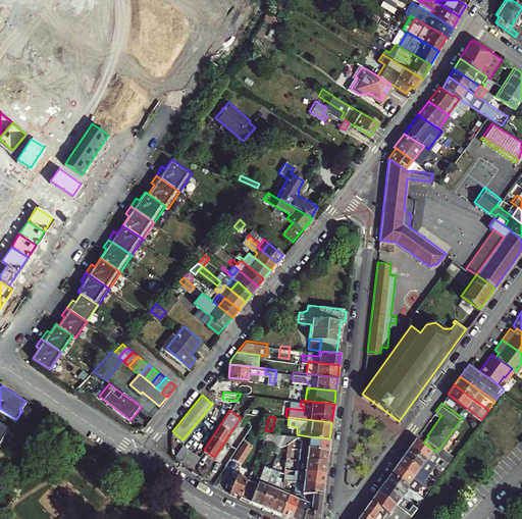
[(274,435),(266,432),(265,432),(263,439),(271,443),(274,435)]
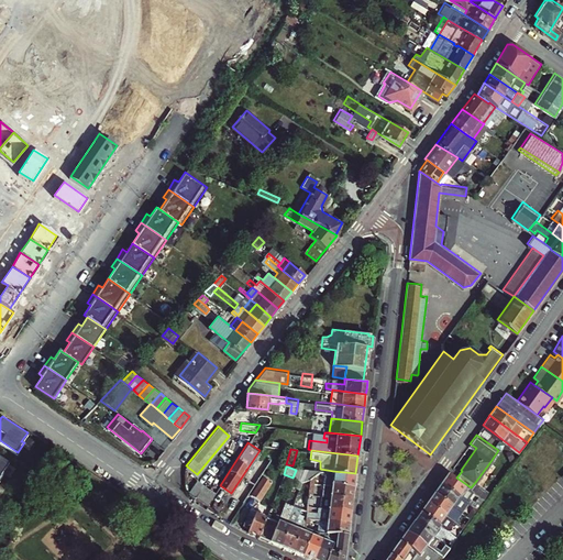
[(332,476),(331,482),(354,485),(355,473),(333,471),(332,476)]
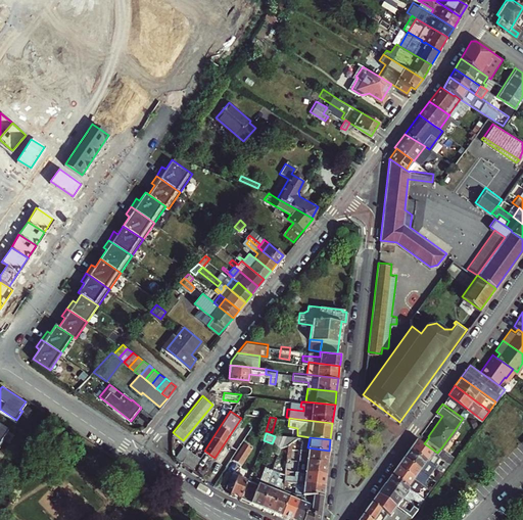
[(417,438),(411,447),(427,459),(438,467),(441,463),(436,460),(439,455),(437,453),(424,443),(417,438)]
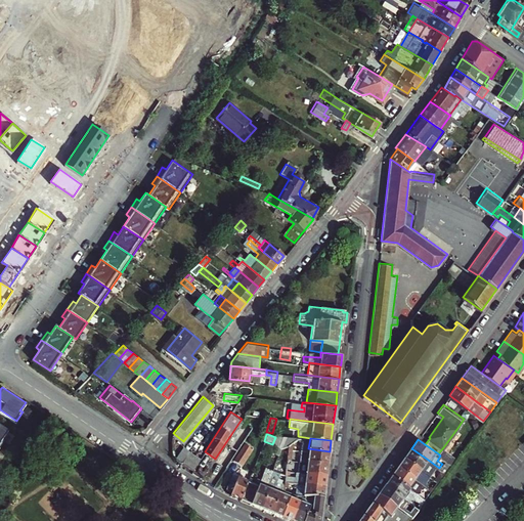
[(238,445),(231,458),(242,464),(252,446),(244,441),(241,446),(238,445)]
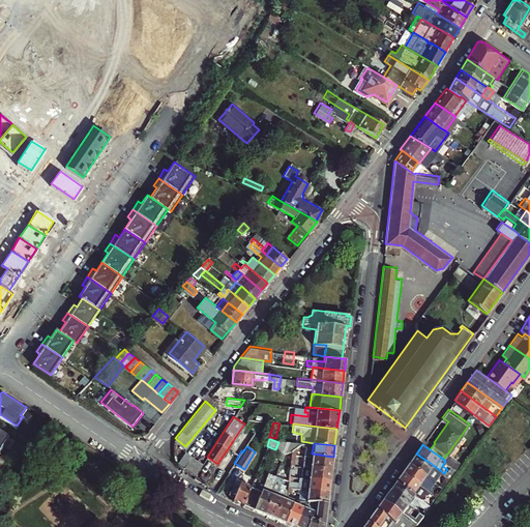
[(177,463),(196,475),(203,464),(184,451),(178,461),(177,463)]
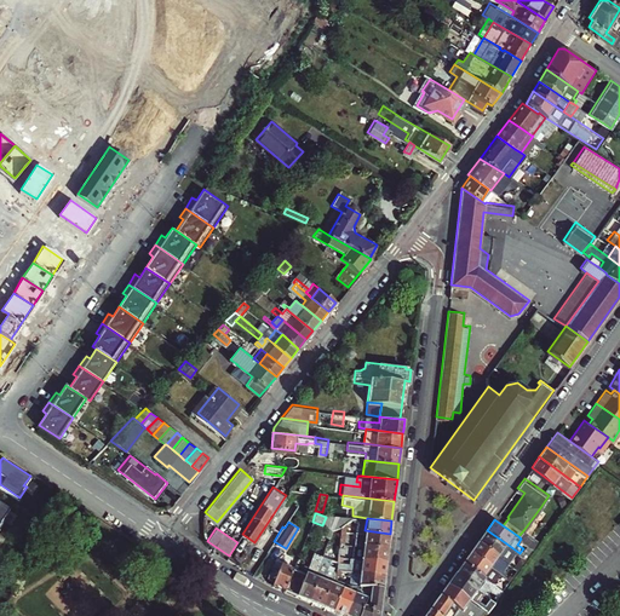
[(389,542),(390,534),(365,530),(356,529),(354,542),(389,547),(389,542)]
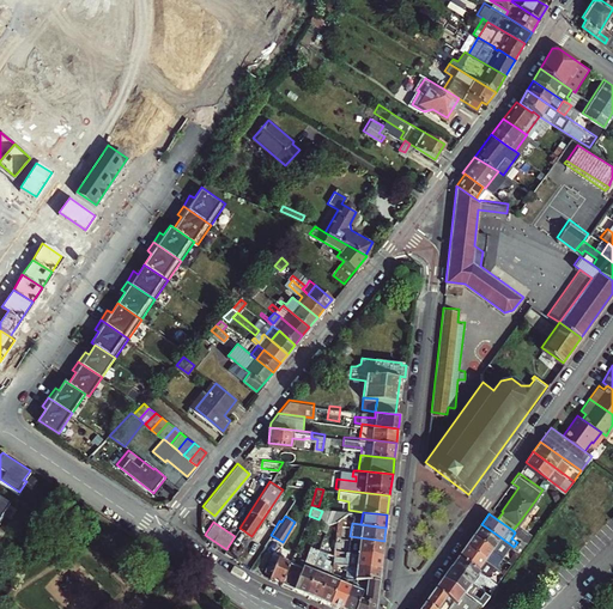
[(528,541),(533,534),(519,523),(513,530),(515,533),(528,541)]
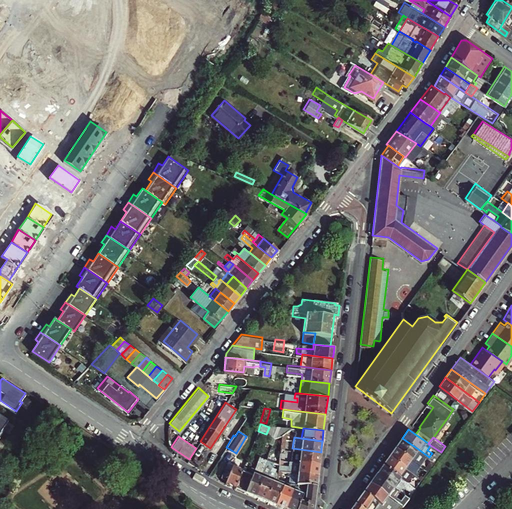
[(402,438),(395,446),(412,458),(413,457),(417,451),(418,449),(402,438)]
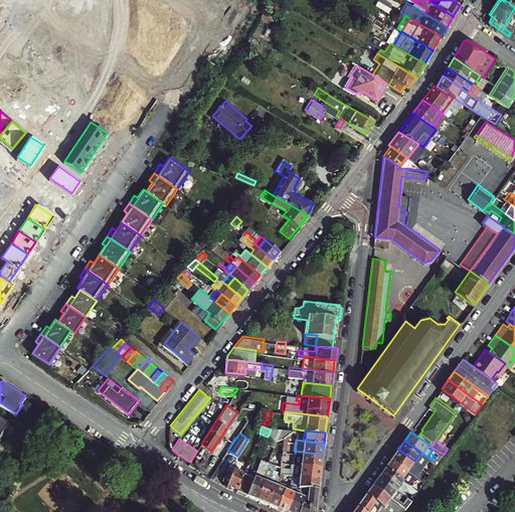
[(393,455),(391,458),(407,470),(414,461),(397,449),(393,455)]
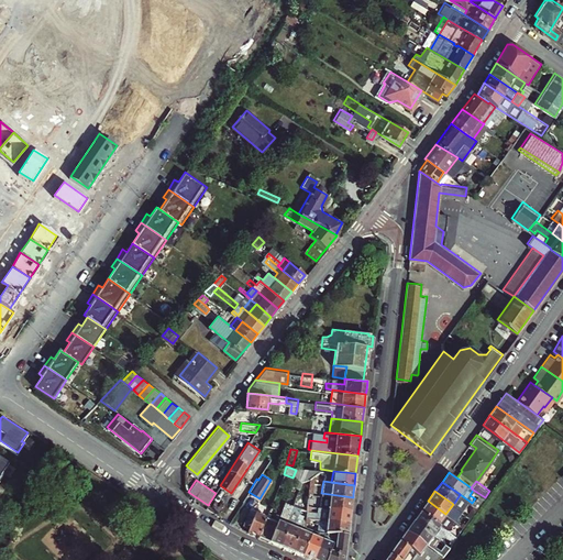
[(351,509),(353,497),(321,493),(320,504),(321,505),(329,506),(351,509)]
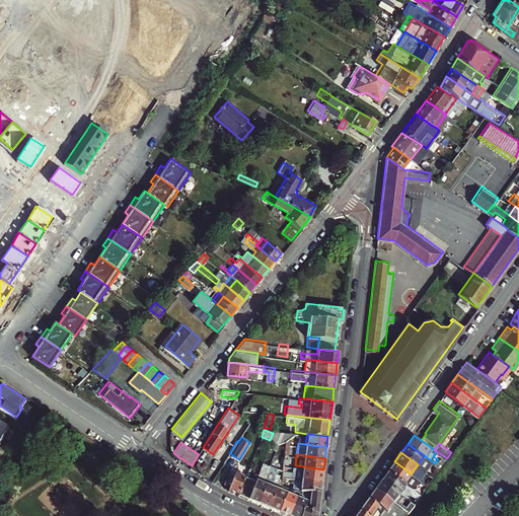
[(423,457),(419,463),(425,467),(429,461),(423,457)]
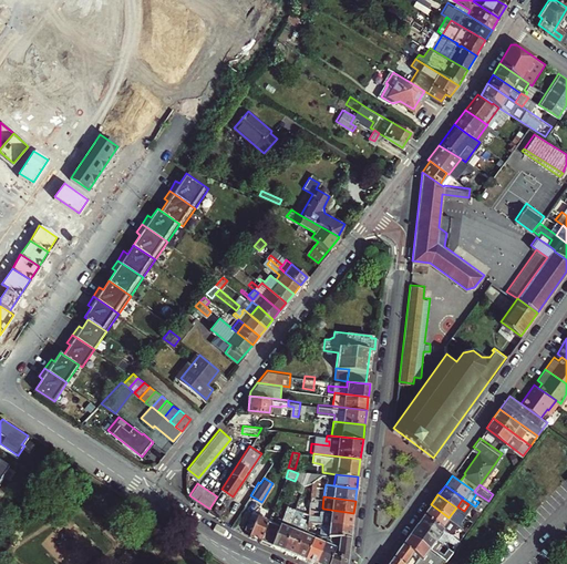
[(308,509),(297,504),(295,509),(298,510),(308,514),(308,509)]
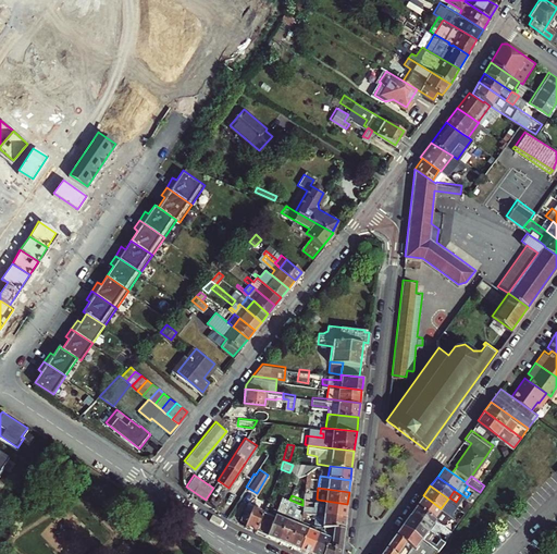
[(423,495),(417,505),(440,522),(443,518),(450,524),(455,518),(441,508),(423,495)]
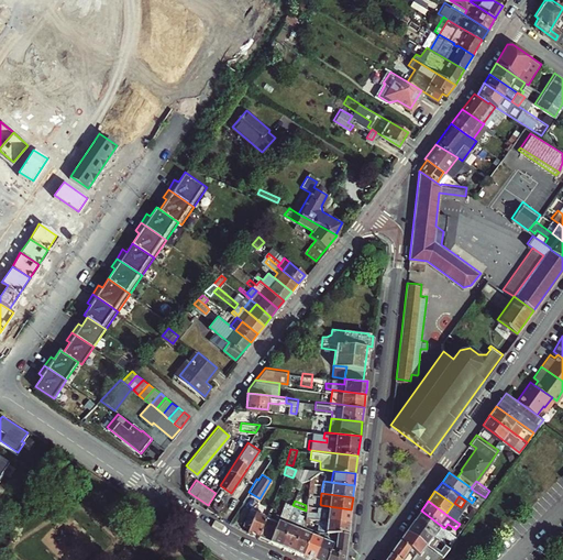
[(278,519),(267,515),(258,536),(280,545),(289,525),(287,523),(288,518),(287,518),(293,505),(286,502),(278,519)]
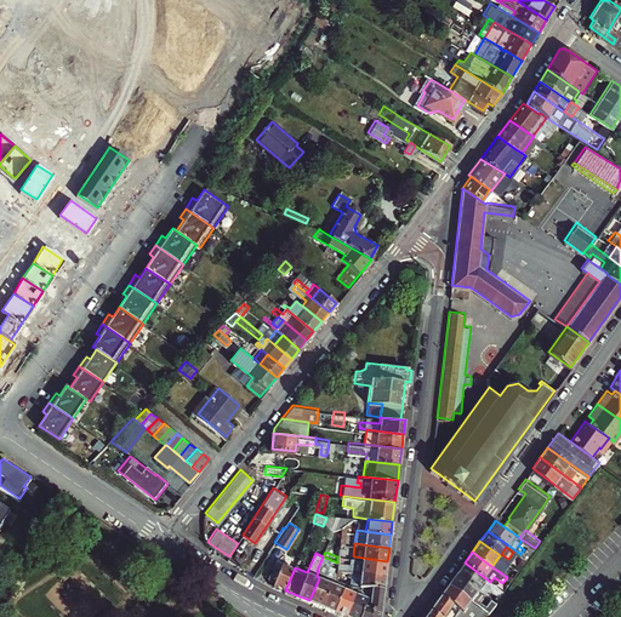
[(326,558),(323,556),(317,571),(318,571),(324,573),(328,565),(329,561),(325,560),(326,558)]
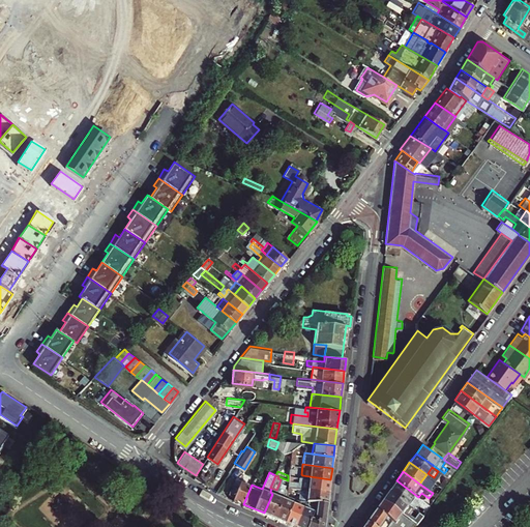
[(329,490),(330,479),(310,476),(308,485),(307,487),(329,490)]
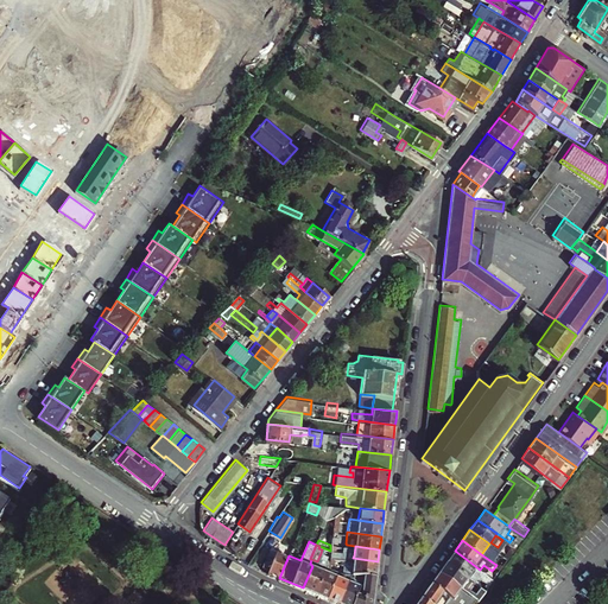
[(506,561),(513,551),(510,547),(505,555),(501,559),(506,561)]
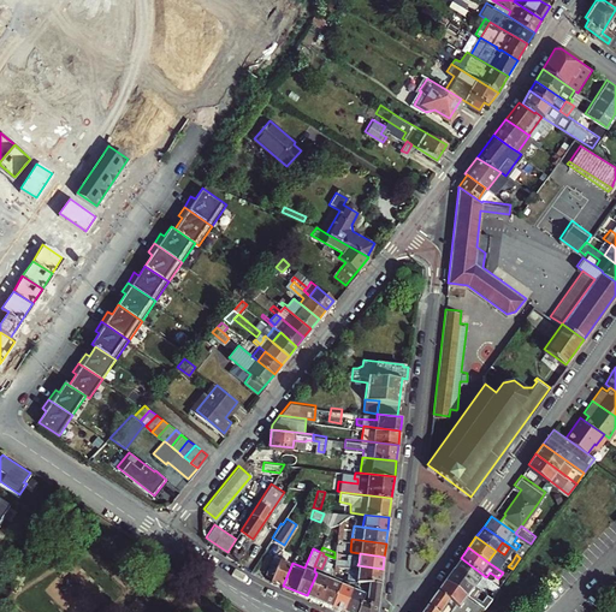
[(271,580),(283,586),(292,563),(274,556),(266,574),(273,576),(271,580)]
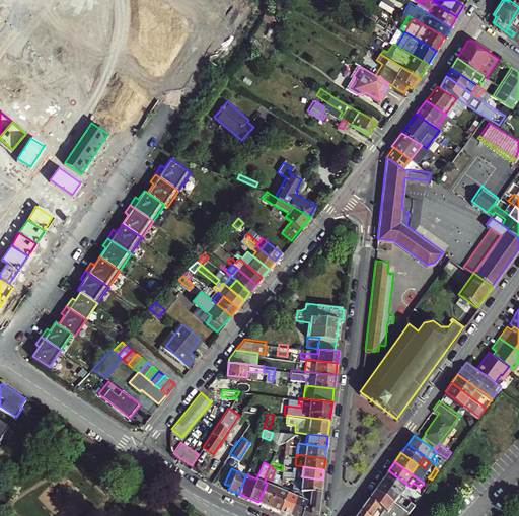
[(388,470),(381,480),(402,495),(406,489),(418,498),(421,494),(410,487),(388,470)]
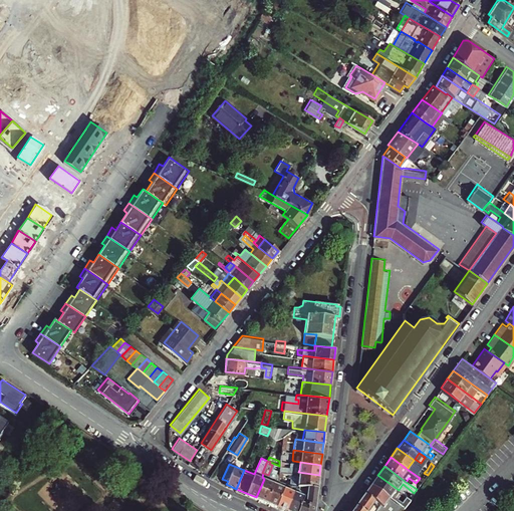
[(298,483),(302,484),(317,486),(319,475),(298,472),(298,477),(297,483),(298,483)]
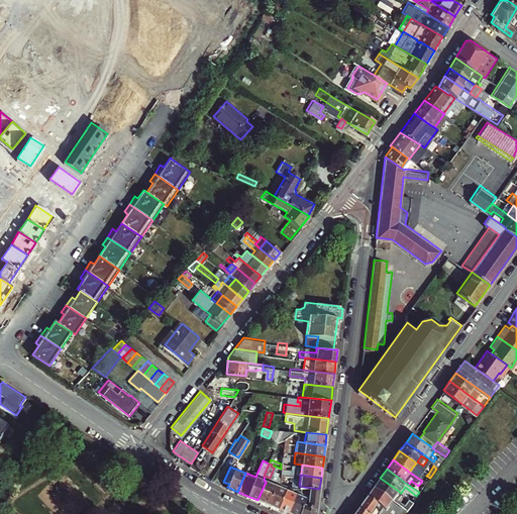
[(266,482),(274,485),(276,480),(270,478),(265,476),(264,480),(266,482)]
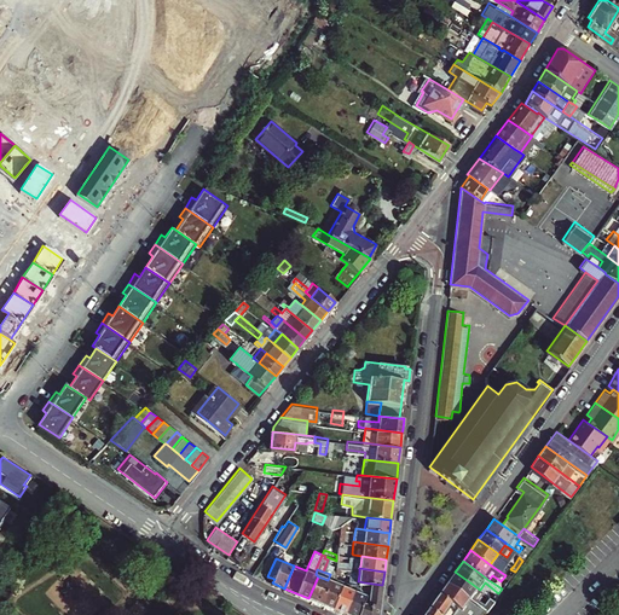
[(480,590),(455,572),(447,582),(486,610),(493,599),(489,596),(484,603),(476,598),(481,591),(480,590)]
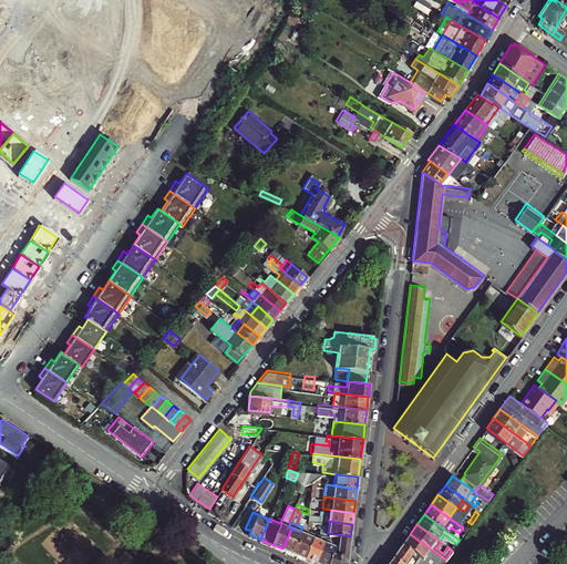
[(291,529),(282,549),(294,553),(302,533),(300,532),(291,529)]
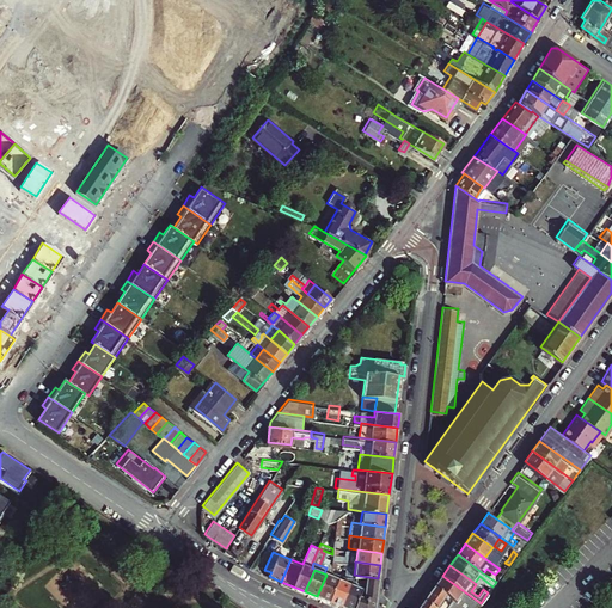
[(346,581),(347,573),(341,572),(337,579),(347,583),(348,581),(346,581)]
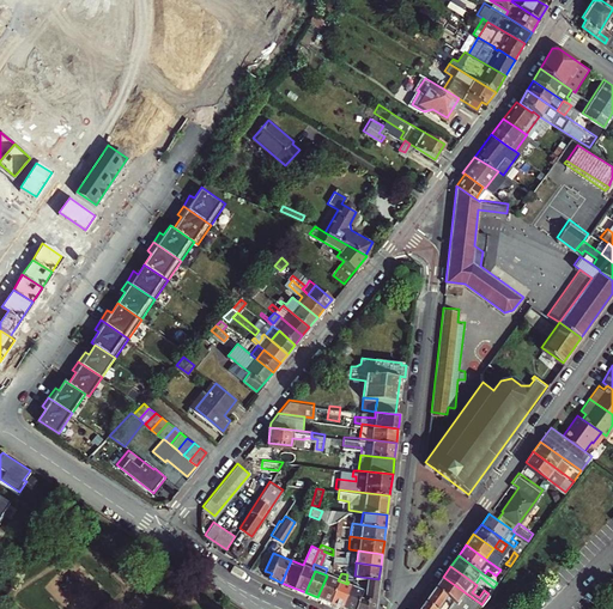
[(327,576),(317,597),(329,603),(338,580),(331,577),(327,576)]
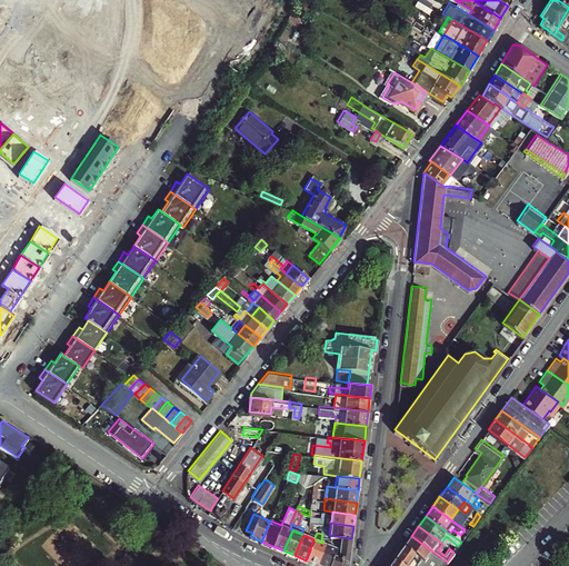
[(336,548),(329,565),(348,565),(351,538),(335,536),(333,539),(337,539),(336,548)]
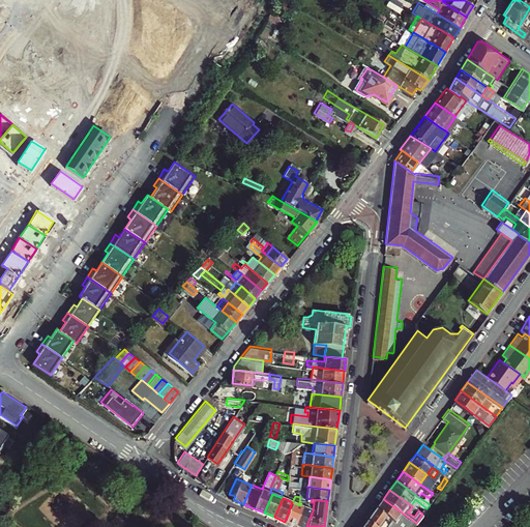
[(383,499),(376,507),(391,519),(403,526),(412,526),(416,523),(383,499)]
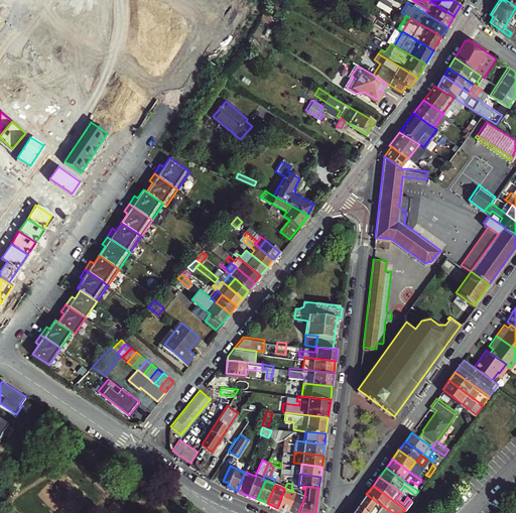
[(284,489),(277,508),(287,512),(294,493),(292,492),(284,489)]
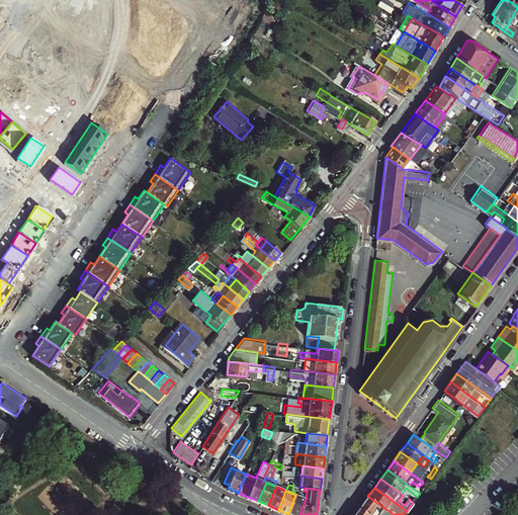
[(288,514),(291,514),(299,514),(306,499),(303,498),(295,495),(288,514)]
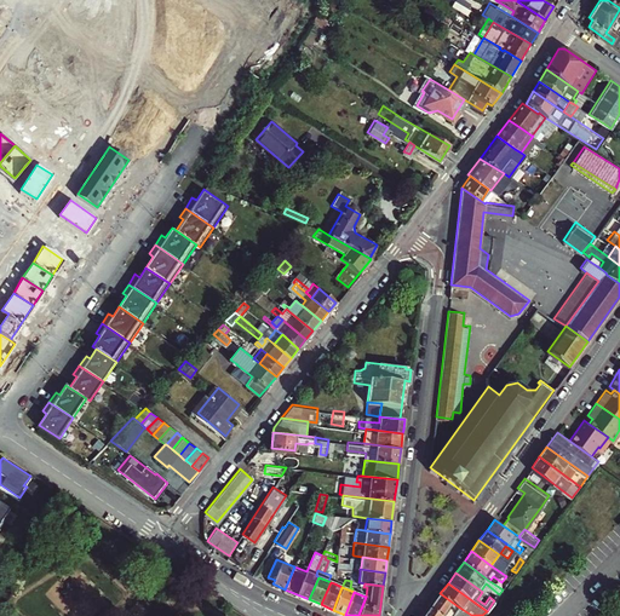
[(430,608),(441,615),(451,615),(458,606),(440,593),(430,608)]
